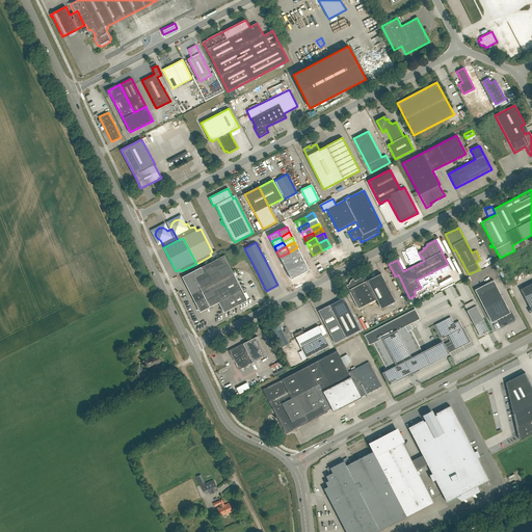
[(330,246),(322,250),(327,261),(336,256),(330,246)]
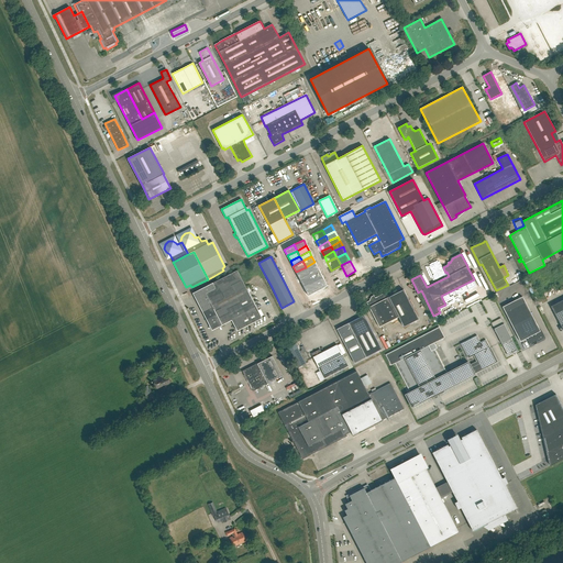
[(315,262),(306,267),(309,275),(319,269),(315,262)]
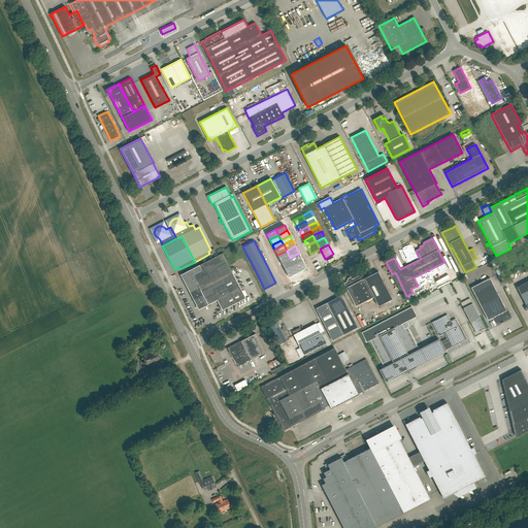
[(320,249),(310,254),(316,263),(325,259),(320,249)]
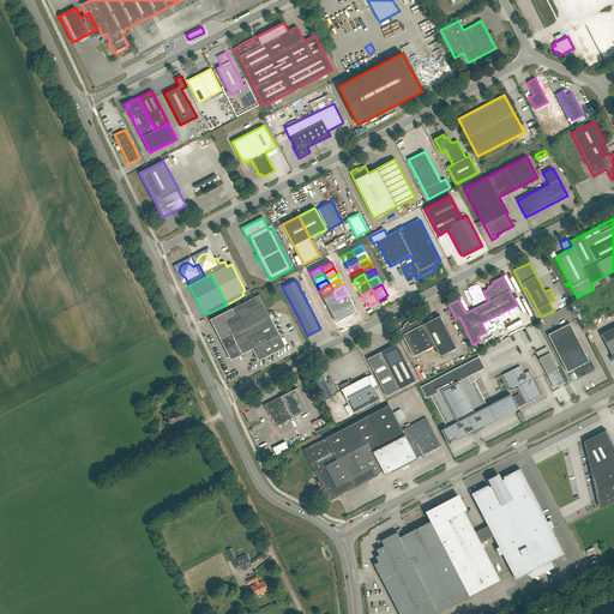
[(333,292),(323,296),(327,305),(337,300),(333,292)]
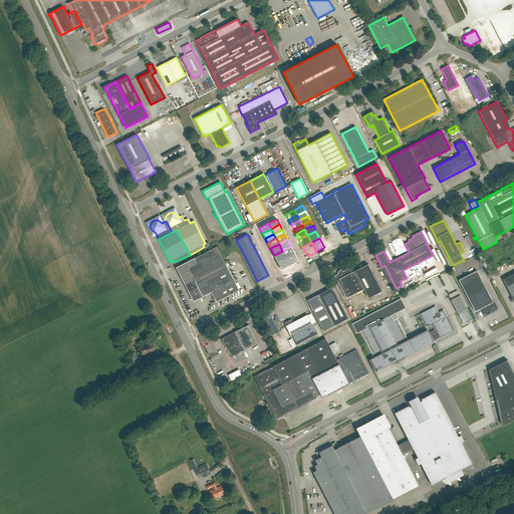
[(291,246),(282,251),(290,265),(298,261),(291,246)]
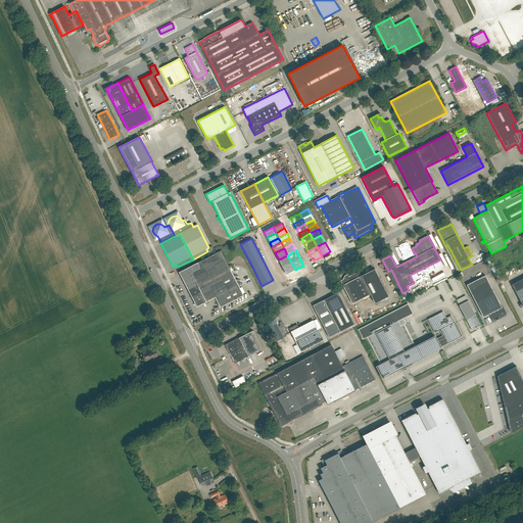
[(243,295),(220,251),(199,262),(218,296),(223,306),(243,295)]
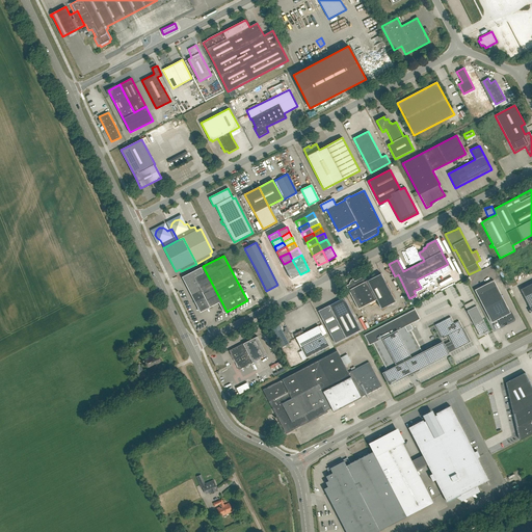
[(292,260),(284,264),(291,280),(300,274),(292,260)]
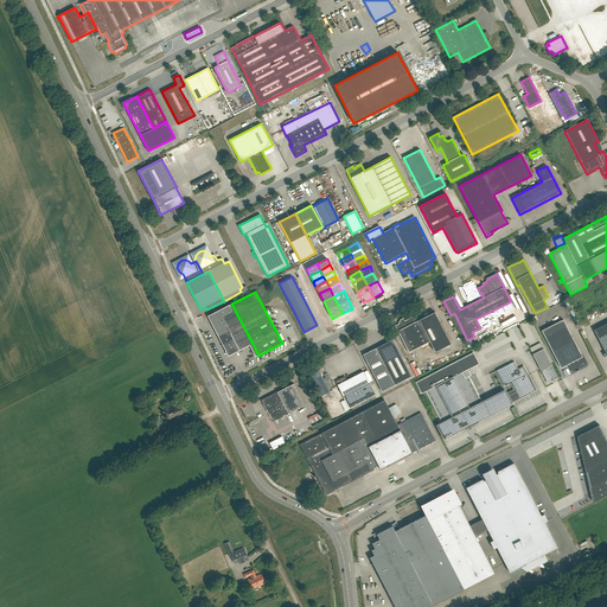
[(231,304),(213,314),(213,315),(209,318),(228,355),(238,349),(240,351),(253,344),(231,304)]
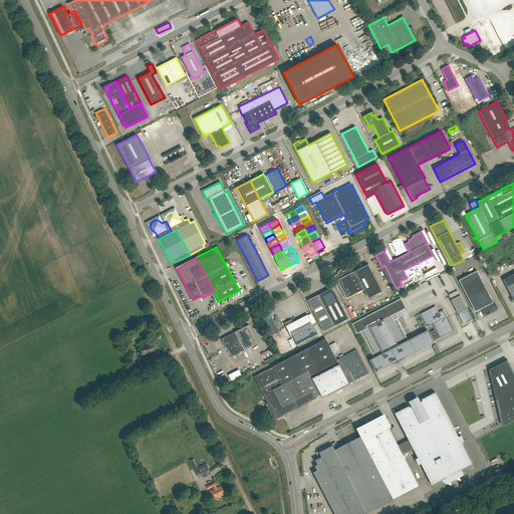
[(353,268),(351,267),(335,275),(335,277),(336,280),(346,298),(363,289),(368,298),(382,291),(368,264),(354,271),(353,268)]
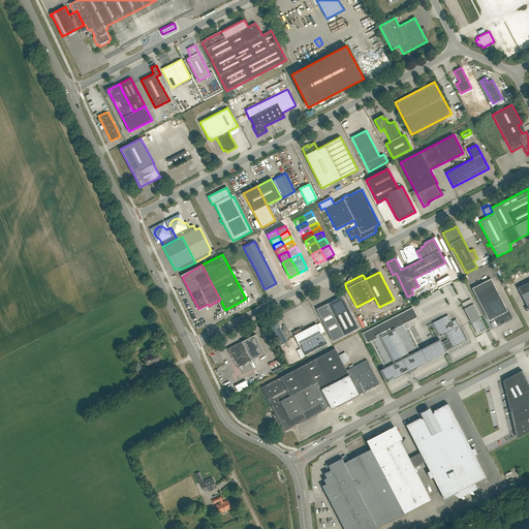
[(426,275),(415,279),(417,285),(428,280),(426,275)]
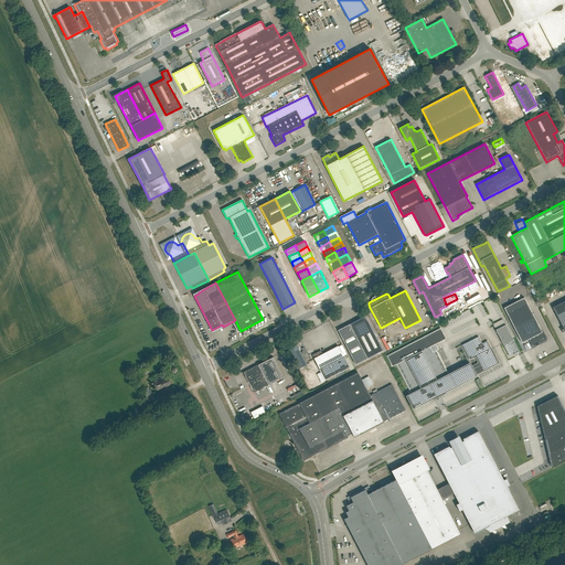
[(504,308),(507,312),(522,342),(529,339),(532,347),(535,344),(536,345),(539,344),(537,343),(547,339),(543,331),(542,332),(524,297),(504,308)]
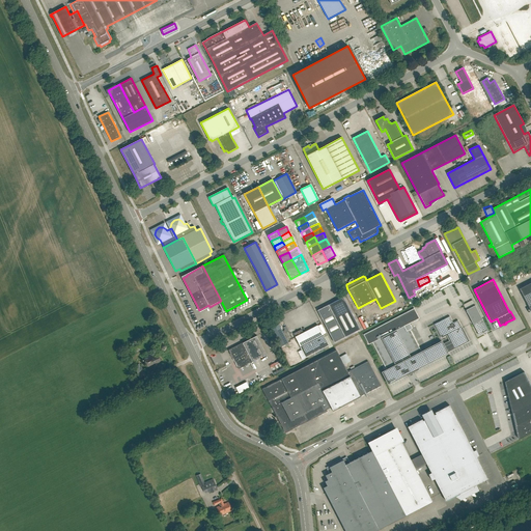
[(530,282),(520,289),(530,311),(530,282)]
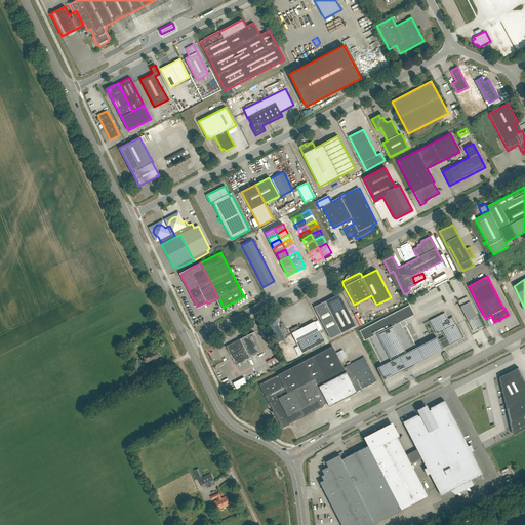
[(356,325),(344,303),(329,310),(325,303),(325,301),(317,306),(314,307),(330,338),(341,333),(356,325)]
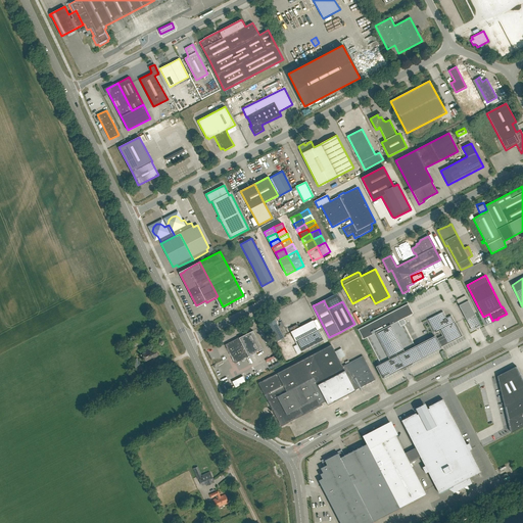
[(481,327),(475,315),(468,300),(460,305),(466,319),(472,330),(476,328),(476,329),(481,327)]
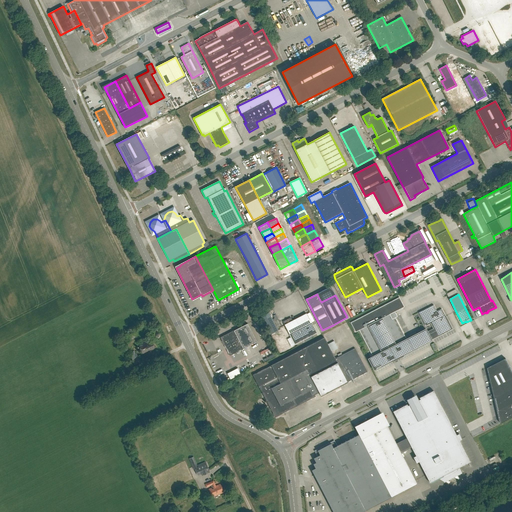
[(398,357),(424,343),(428,341),(424,333),(422,334),(412,340),(411,338),(407,340),(395,318),(397,317),(395,312),(404,307),(399,297),(350,323),(355,332),(359,330),(373,357),(370,359),(375,369),(391,361),(392,363),(393,362),(393,360),(398,358),(398,357)]
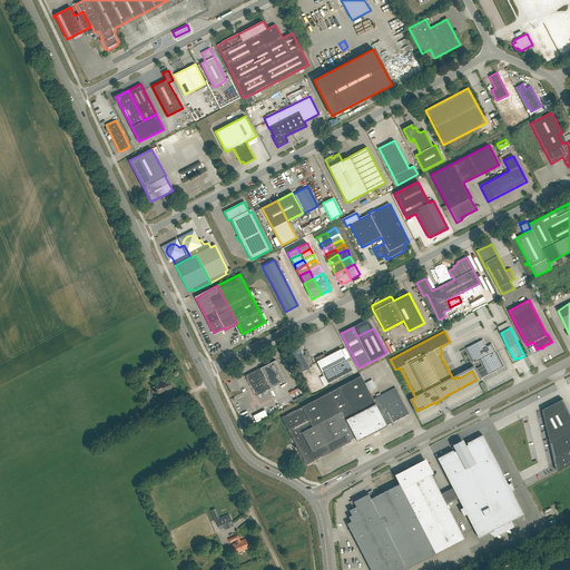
[(475,370),(474,369),(472,371),(477,380),(492,372),(494,371),(503,366),(492,344),(487,347),(483,340),(467,349),(474,363),(480,360),(482,365),(475,370)]
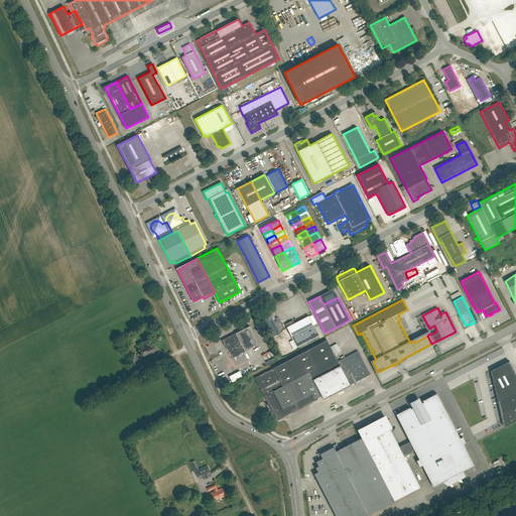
[(271,315),(264,318),(273,337),(280,333),(271,315)]
